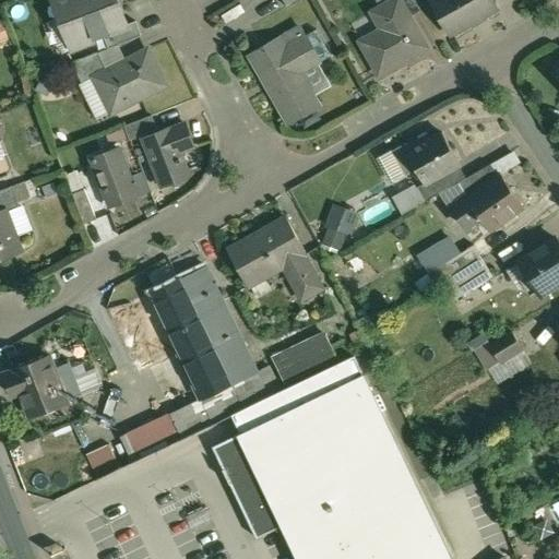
[(114,0),(59,0),(76,45),(105,34),(125,26),(123,25),(114,0)]
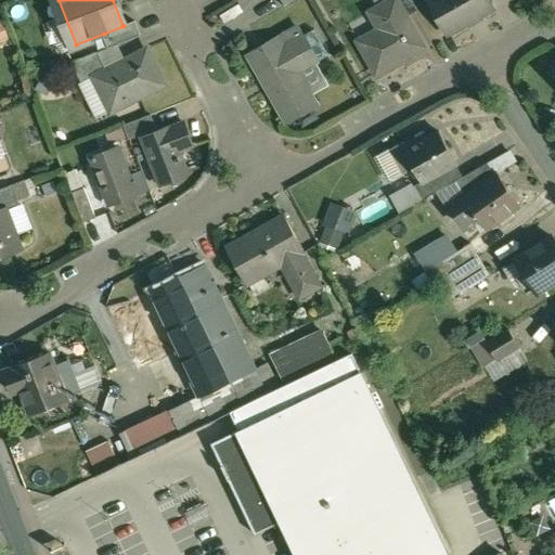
[(392,0),(372,12),(382,29),(360,41),(378,74),(425,47),(409,16),(398,0),(392,0)]
